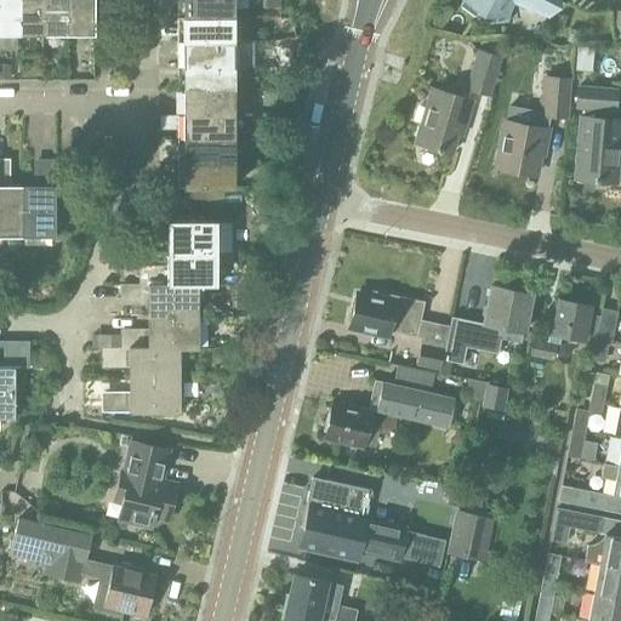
[(18,0),(0,0),(0,32),(18,33),(18,0)]
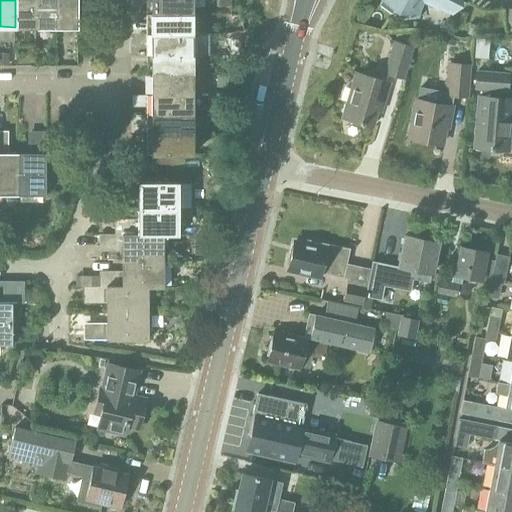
[(35,0),(15,0),(15,27),(35,27),(35,0)]
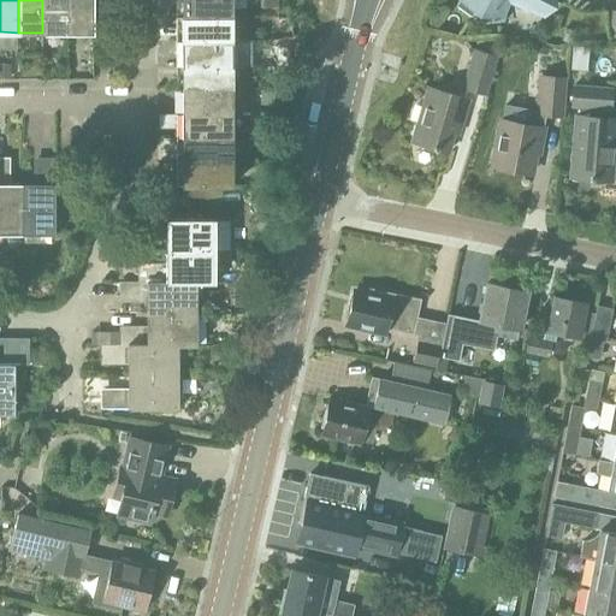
[(65,0),(42,0),(42,33),(66,31),(65,0)]
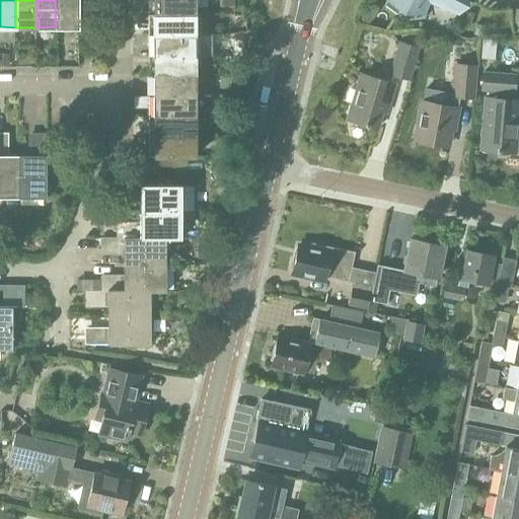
[(76,0),(55,0),(56,26),(77,26),(76,0)]
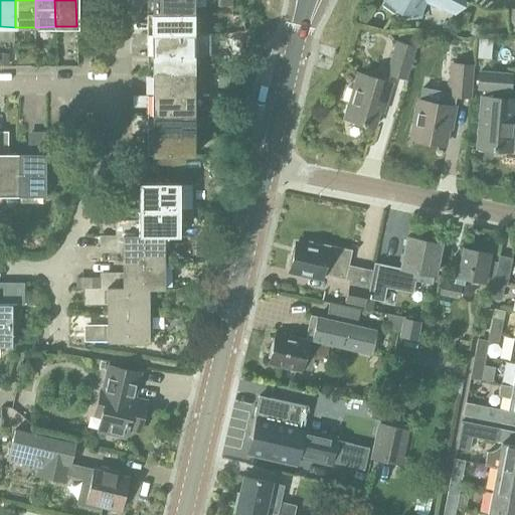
[(150,0),(151,13),(192,13),(192,0),(150,0)]
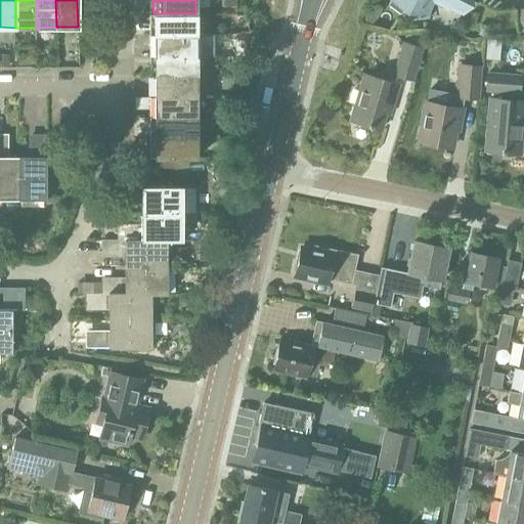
[(465,10),(469,0),(390,0),(388,3),(389,3),(388,5),(401,14),(409,4),(426,11),(428,11),(432,0),(434,0),(464,11),(465,10)]
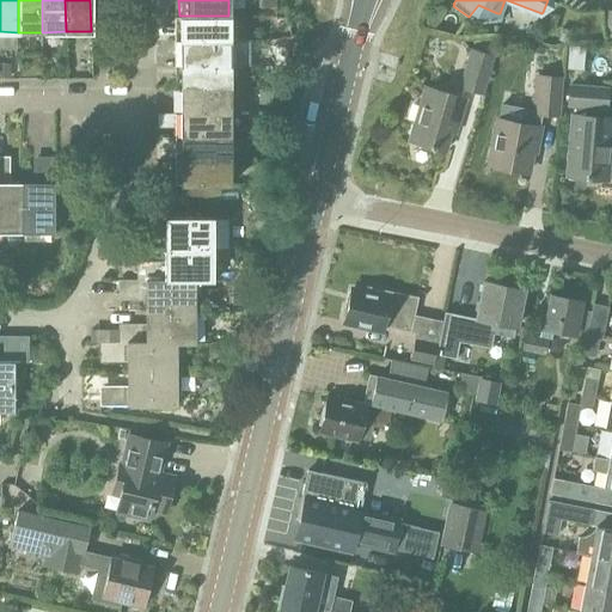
[(179,16),(179,40),(228,40),(228,16),(179,16)]
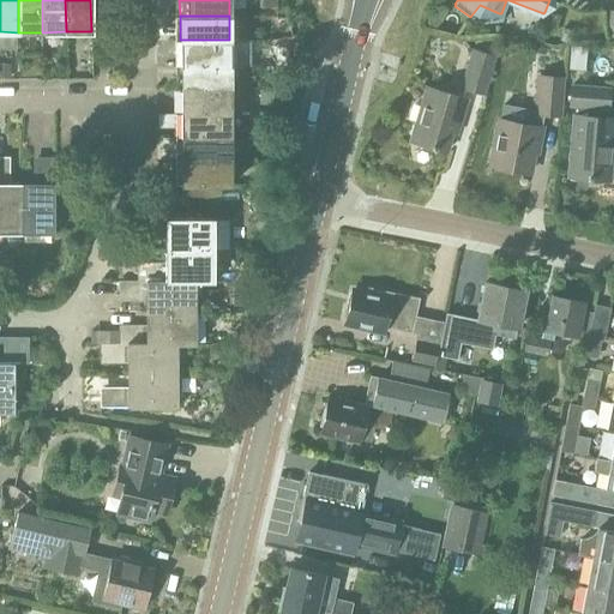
[(563,34),(560,41),(571,44),(573,36),(563,34)]
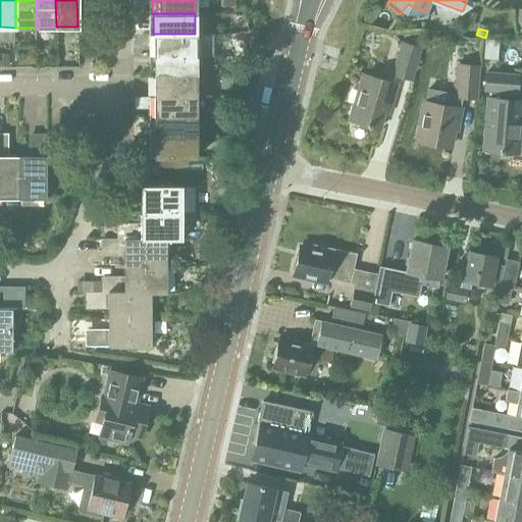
[(153,34),(153,55),(195,54),(195,34),(153,34)]
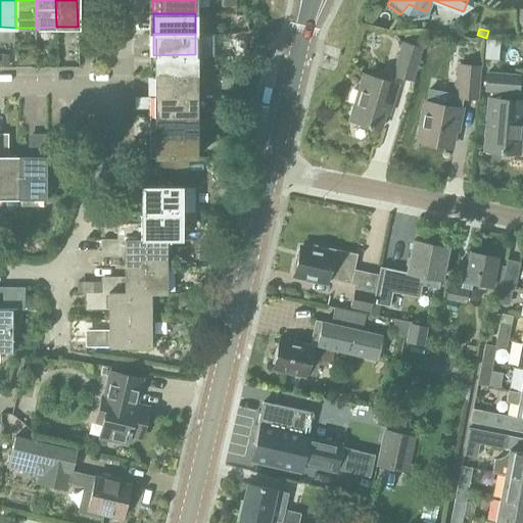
[(446,35),(444,41),(464,47),(466,40),(446,35)]
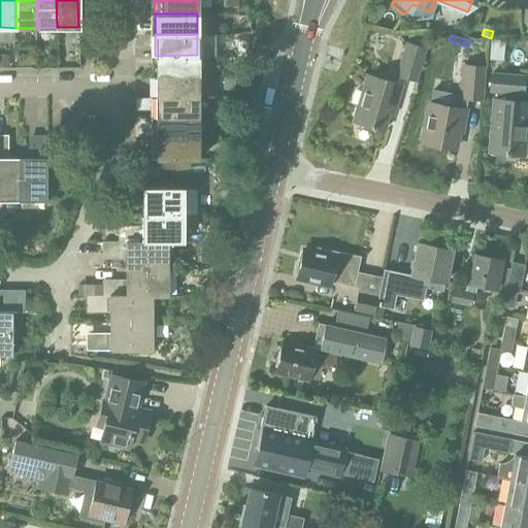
[(246,56),(248,41),(237,40),(237,55),(246,56)]
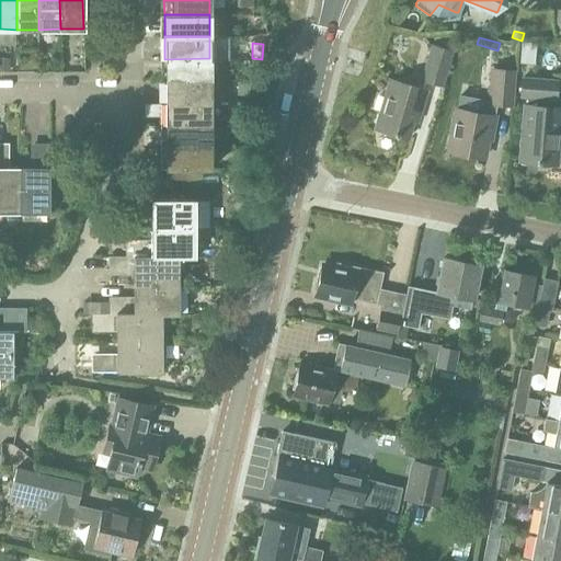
[(431,45),(421,80),(442,86),(451,52),(431,45)]
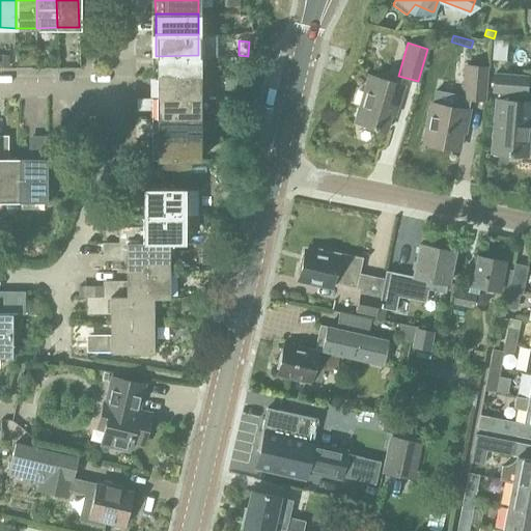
[(491,50),(490,68),(496,70),(496,61),(506,62),(507,45),(495,44),(495,50),(491,50)]
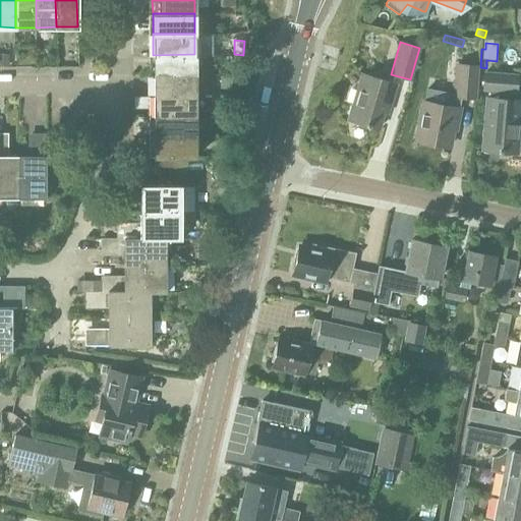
[(0,54),(0,65),(8,65),(8,54),(0,54)]
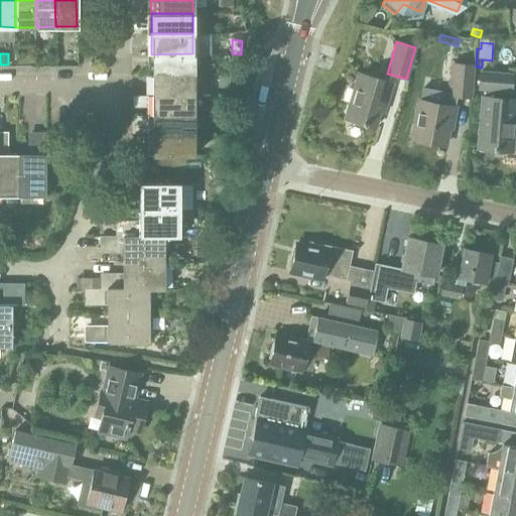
[(151,54),(151,74),(192,74),(192,53),(151,54)]
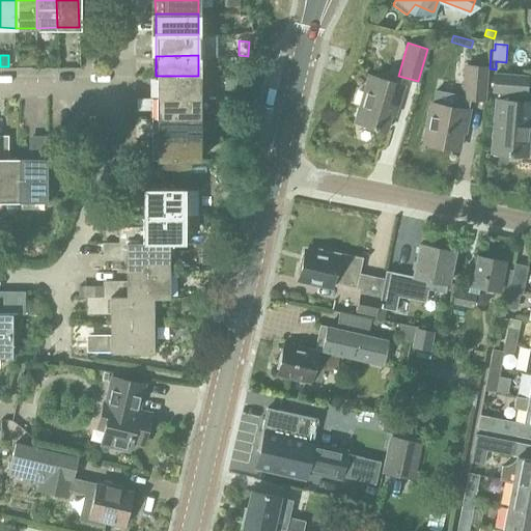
[(463,95),(462,99),(470,99),(484,101),(487,66),(465,64),(463,95)]
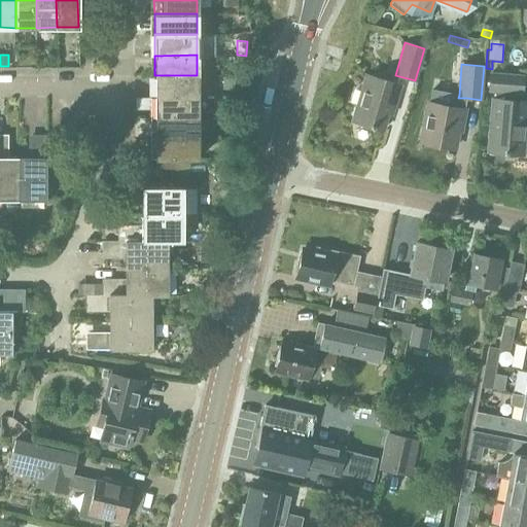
[(523,75),(490,73),(489,91),(496,92),(496,99),(491,99),(487,152),(523,154),(526,109),(526,101),(517,101),(518,93),(522,93),(523,75)]
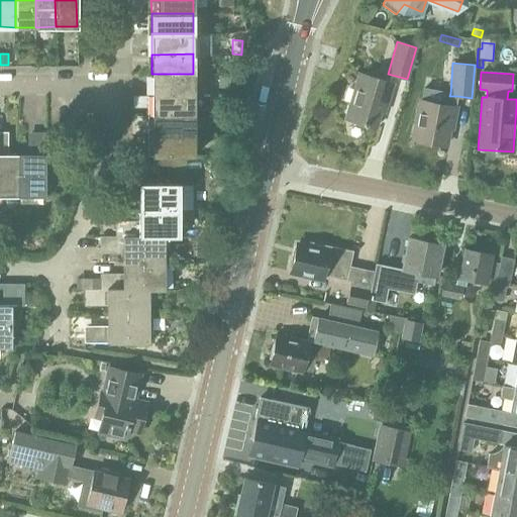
[(358,73),(353,88),(349,87),(345,100),(349,101),(344,118),(376,128),(381,112),(385,113),(394,83),(358,73)]
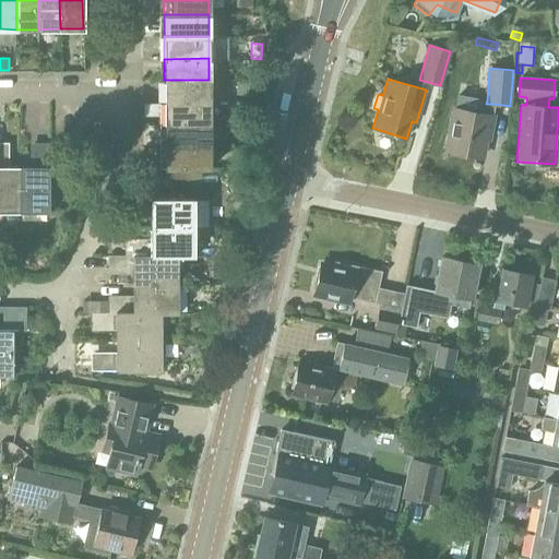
[(164,80),(164,102),(210,102),(209,80),(164,80)]
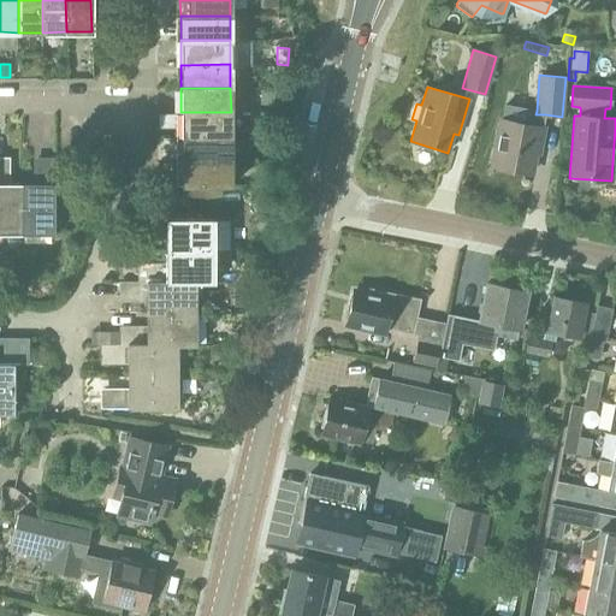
[(499,119),(491,167),(532,175),(535,155),(539,155),(540,150),(544,126),(543,126),(545,114),(535,114),(537,111),(504,105),(502,119),(499,119)]
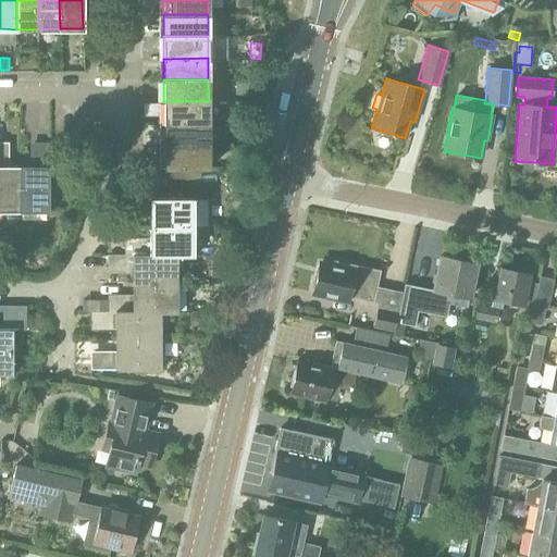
[(163,101),(163,124),(209,123),(209,101),(163,101)]
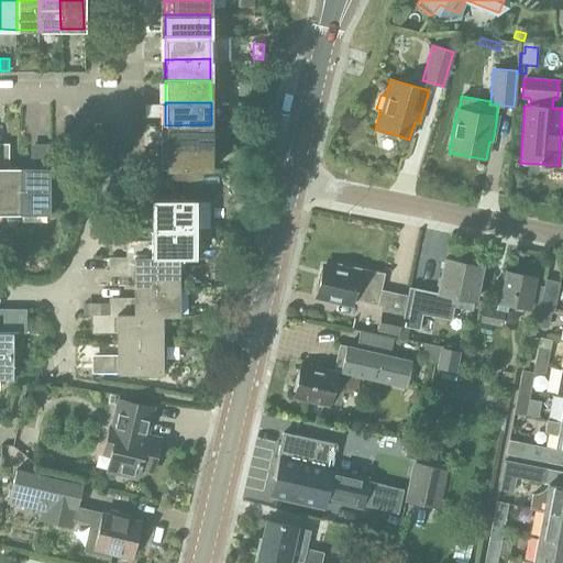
[(254,103),(243,103),(243,114),(254,114),(254,103)]
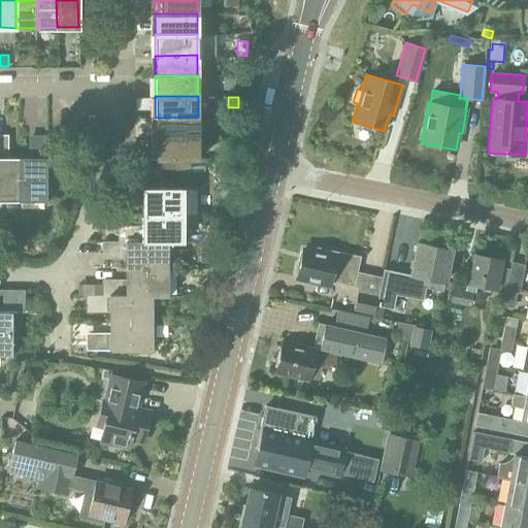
[(155,118),(155,137),(198,137),(198,117),(155,118)]
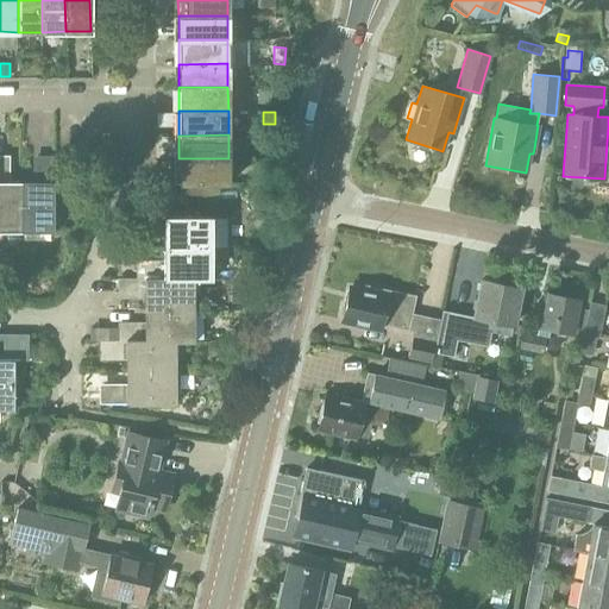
[(5,154),(0,154),(0,230),(22,230),(20,181),(5,181),(5,154)]
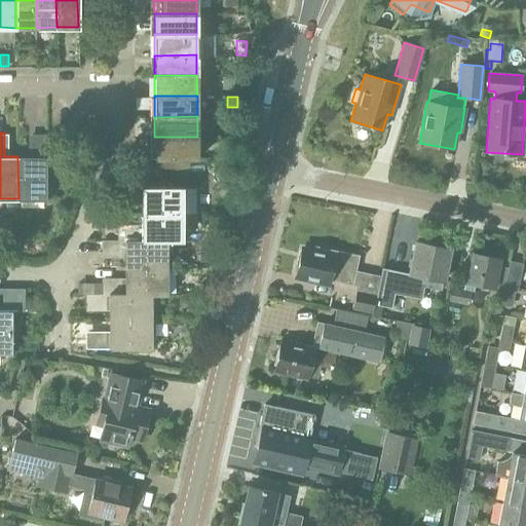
[(45,156),(45,135),(45,133),(32,133),(32,135),(28,135),(28,156),(17,156),(19,198),(45,198),(45,156)]
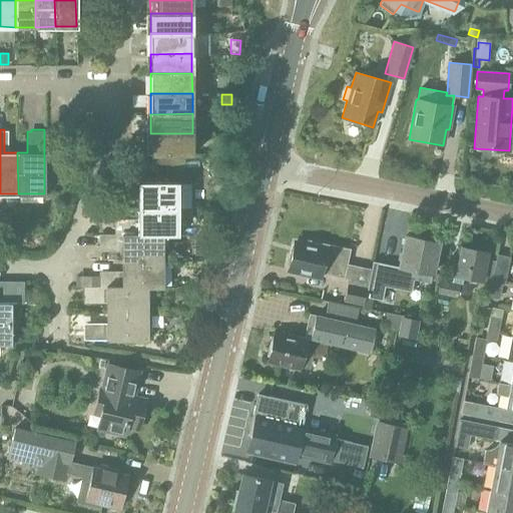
[(192,154),(192,133),(150,133),(150,155),(192,154)]
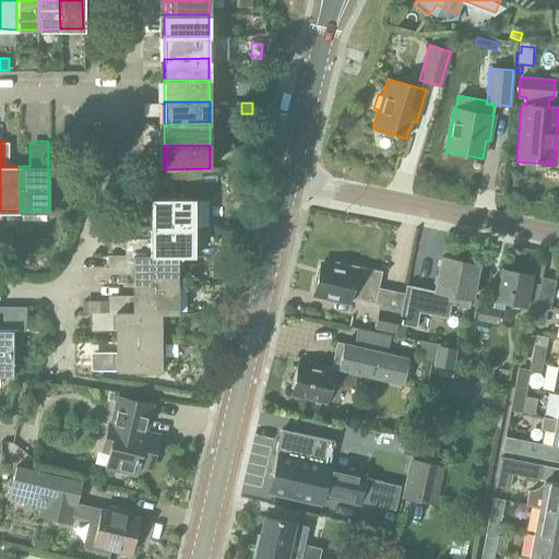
[(194,227),(194,199),(125,199),(125,217),(150,217),(150,227),(194,227)]
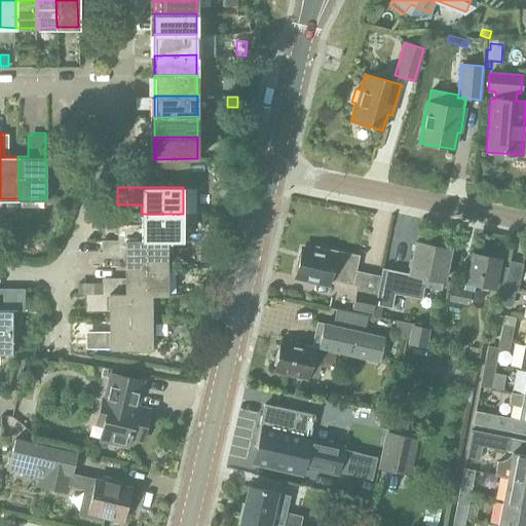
[(184,241),(183,214),(141,214),(141,228),(118,229),(118,240),(118,241),(167,240),(167,241),(184,241)]
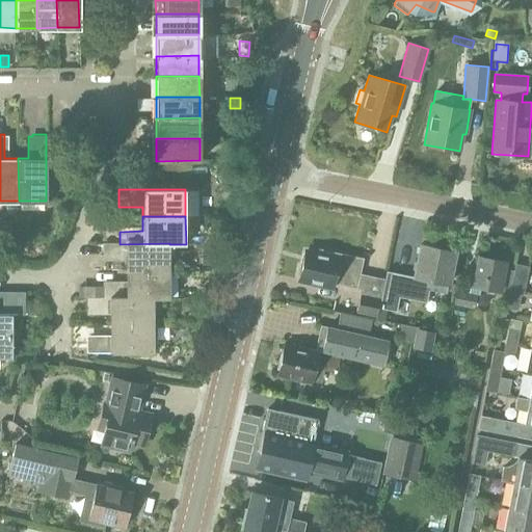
[(127,270),(169,269),(169,244),(169,243),(120,244),(120,243),(103,243),(103,255),(127,255),(127,270)]
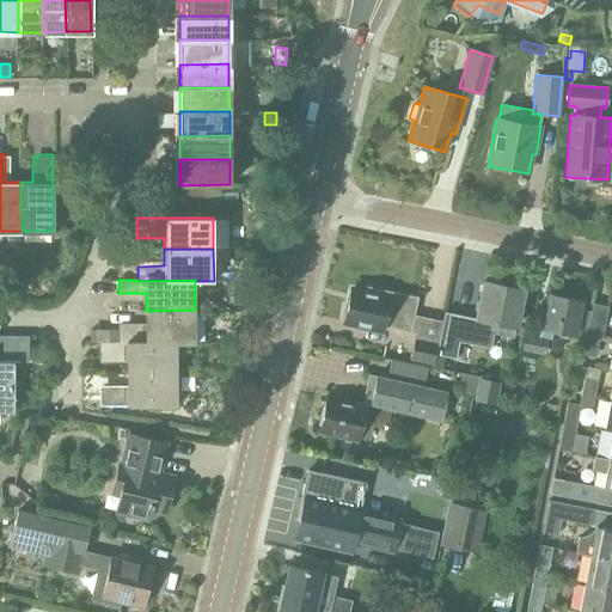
[(442,322),(435,355),(457,359),(460,342),(490,348),(494,334),(513,337),(514,326),(522,289),(484,281),(477,318),(445,311),(442,322)]
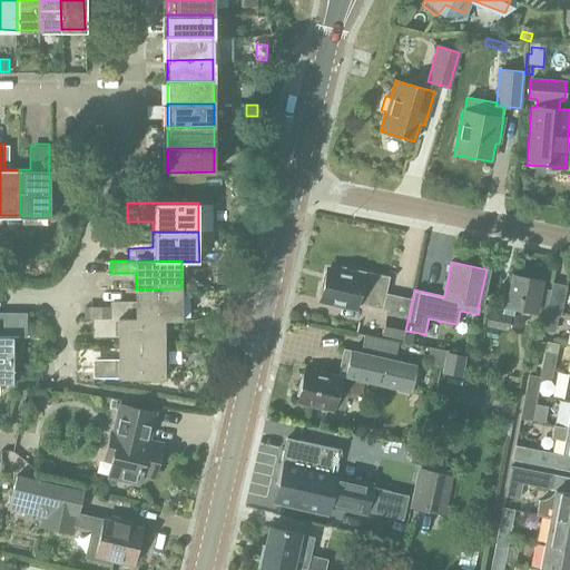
[(327,269),(321,298),(356,306),(357,302),(387,308),(382,333),(403,338),(412,300),(384,294),(387,277),(343,267),(343,269),(338,268),(337,272),(327,269)]
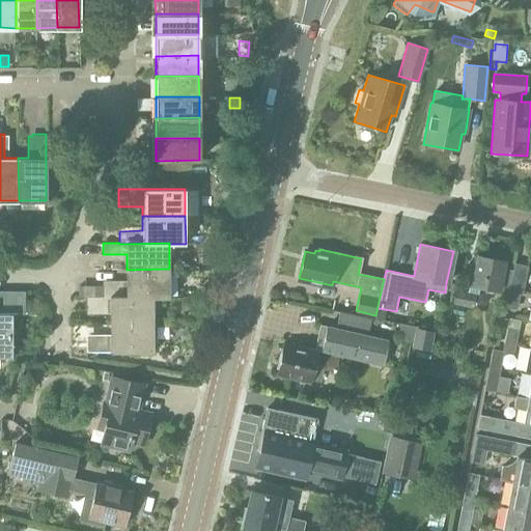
[(504,261),(478,256),(475,269),(473,269),(470,284),(498,290),(504,261)]
